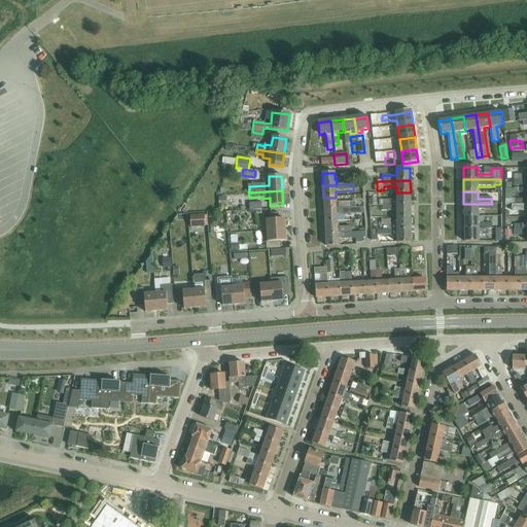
[(383,201),(379,201),(379,206),(383,205),(411,205),(411,192),(396,192),(396,200),(383,201)]
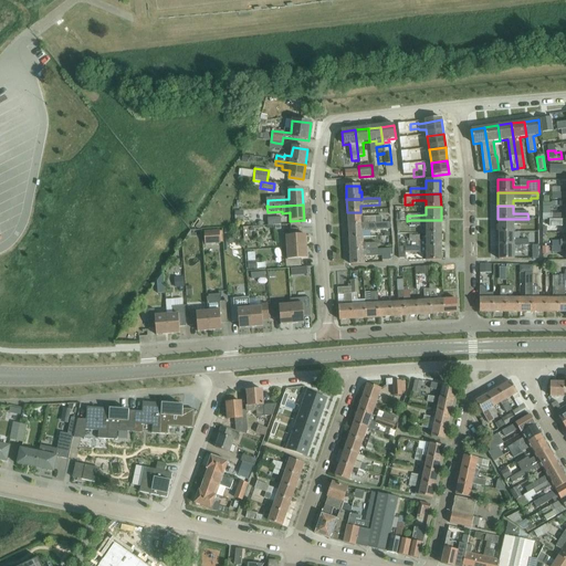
[(234,211),(236,221),(243,221),(243,211),(234,211)]
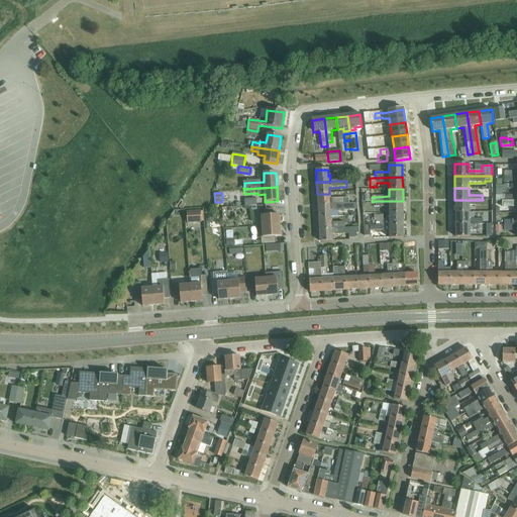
[(318,206),(348,204),(348,198),(329,199),(329,194),(317,194),(318,206)]
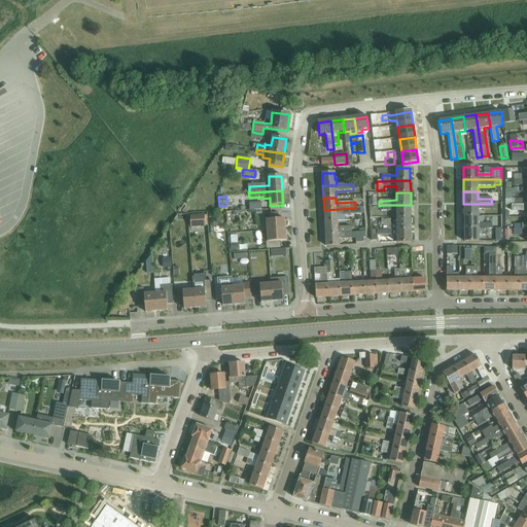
[(492,204),(463,204),(463,216),(478,216),(478,210),(495,210),(495,205),(492,205),(492,204)]
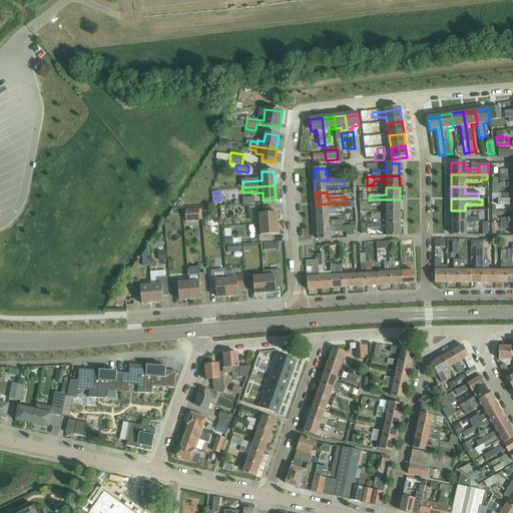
[(400,199),(373,199),(373,200),(373,205),(380,205),(386,205),(386,212),(400,212),(400,199)]
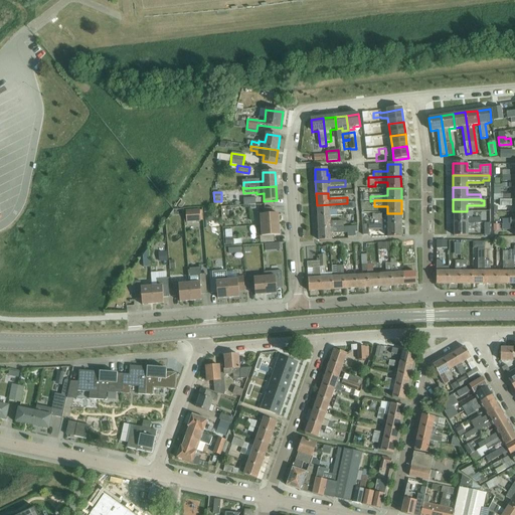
[(317,205),(318,217),(330,217),(329,211),(341,210),(341,209),(350,209),(350,203),(347,203),(317,205)]
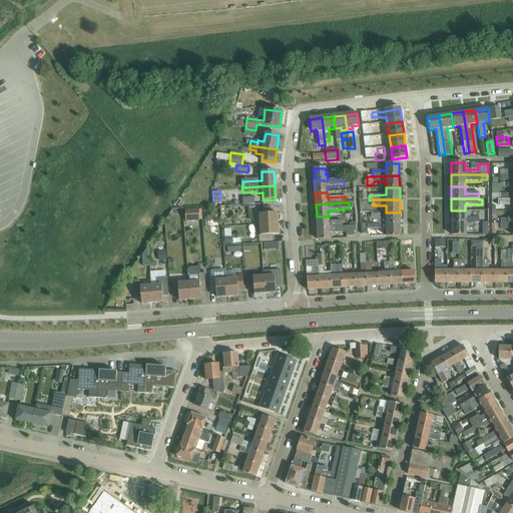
[(259,214),(260,225),(278,224),(277,213),(271,213),(271,207),(257,208),(257,214),(259,214)]
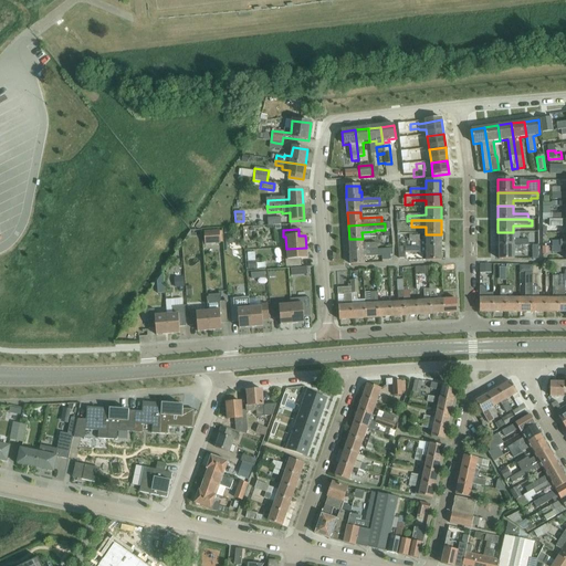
[(203,231),(205,243),(220,242),(219,230),(203,231)]
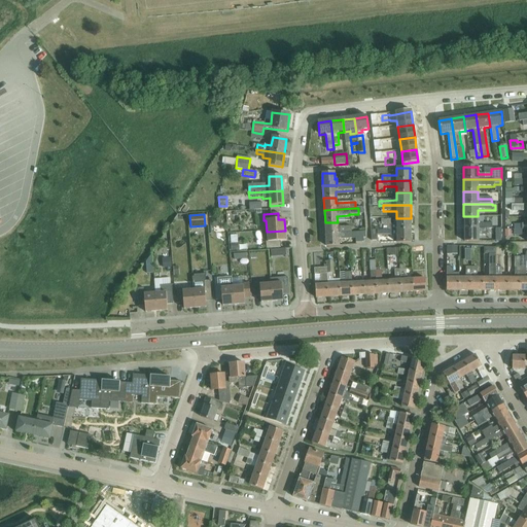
[(478,216),(463,216),(463,229),(478,229),(486,229),(492,229),(492,223),(478,223),(478,216)]
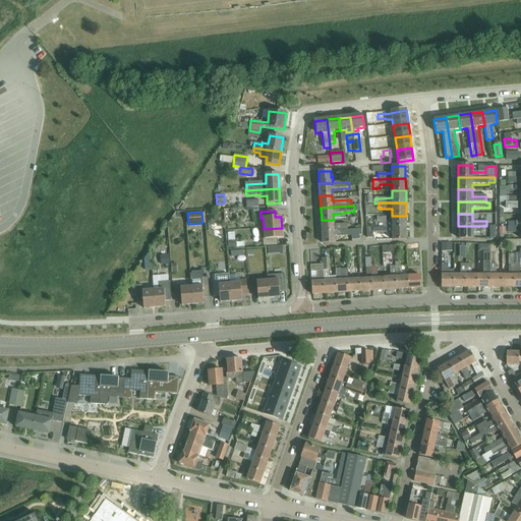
[(379,227),(406,227),(406,216),(392,216),(392,222),(386,222),(386,217),(377,217),(377,223),(379,223),(379,227)]
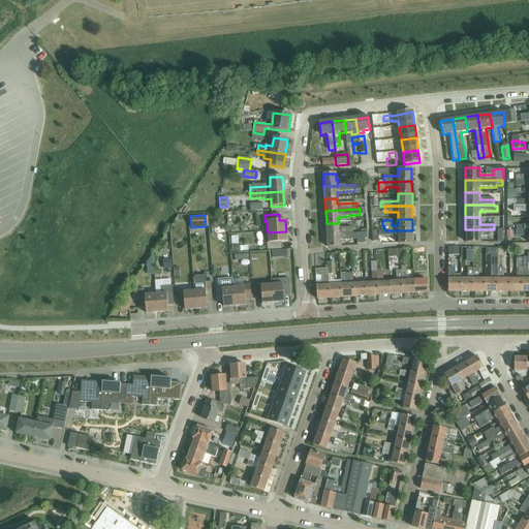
[(339,223),(327,223),(327,236),(352,235),(351,227),(339,228),(339,223)]
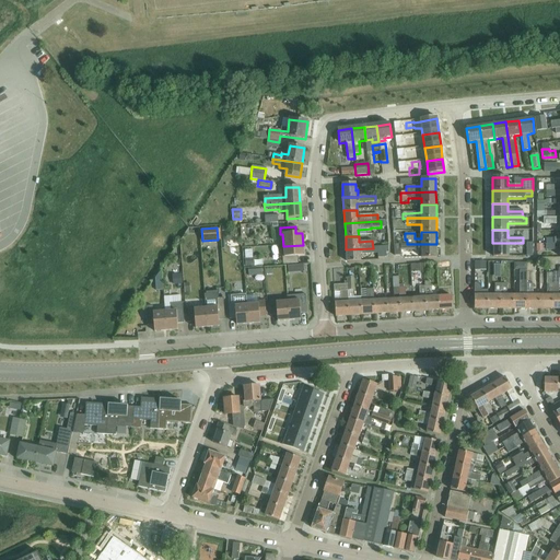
[(508,243),(492,243),(492,257),(508,257),(508,251),(516,251),(516,243),(508,243)]
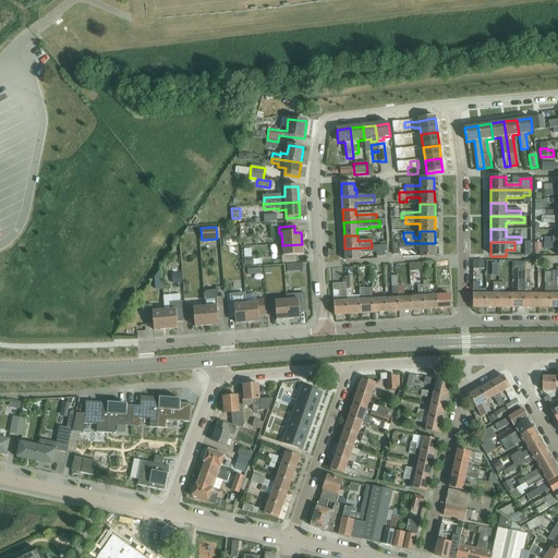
[(420,256),(435,256),(435,243),(405,243),(392,244),(392,255),(393,255),(399,255),(400,255),(399,250),(420,250),(420,256)]
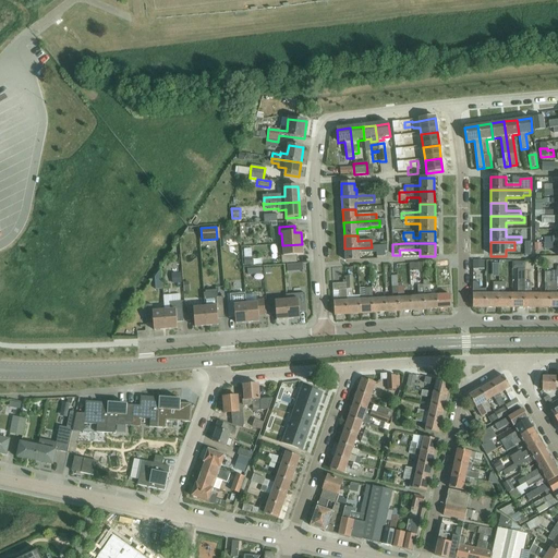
[(302,244),(282,245),(283,256),(281,257),(281,264),(296,263),(296,256),(302,255),(302,244)]
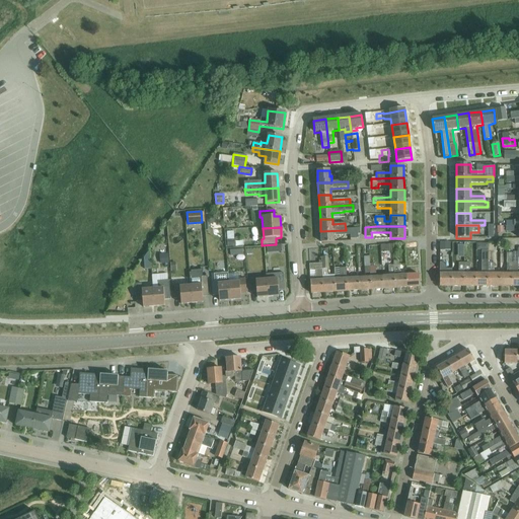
[(346,230),(320,231),(321,243),(334,242),(334,236),(346,235),(346,230)]
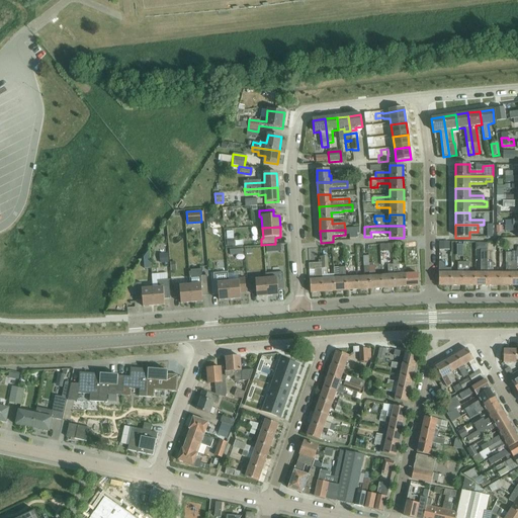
[(381,242),(382,254),(394,254),(394,242),(381,242)]
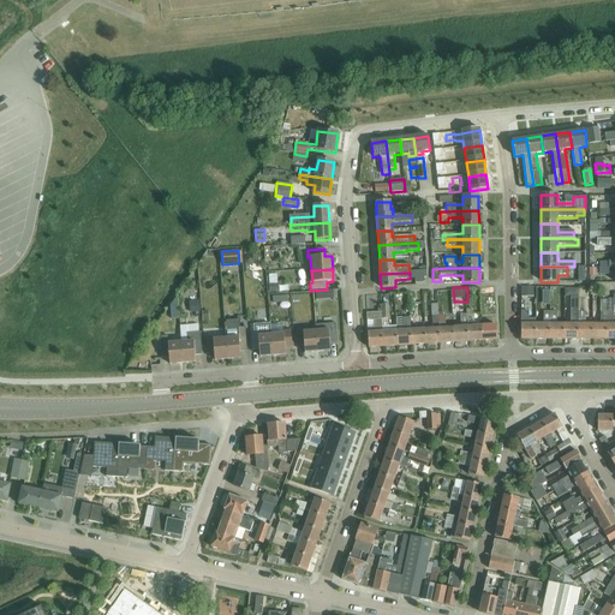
[(567,324),(565,324),(565,340),(578,340),(578,312),(578,297),(571,297),(571,309),(571,324),(567,324)]
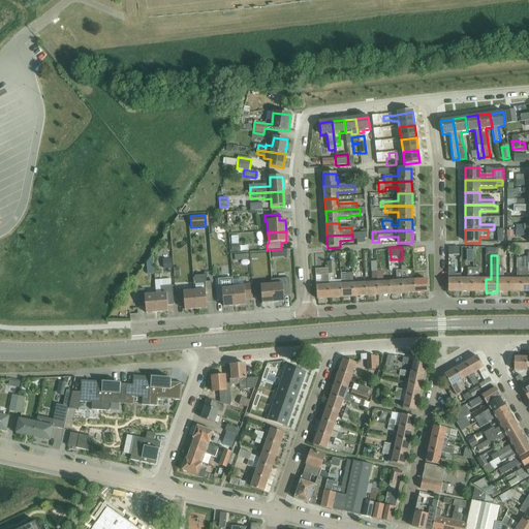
[(509,292),(522,292),(522,258),(517,258),(517,279),(509,279),(509,292)]
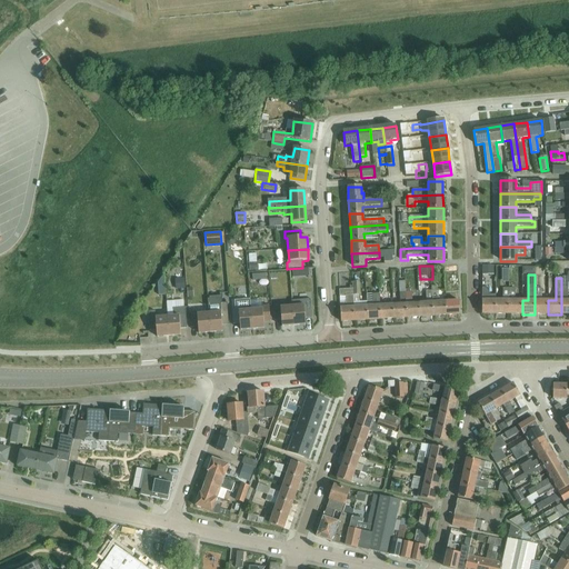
[(358,282),(352,282),(353,296),(355,321),(368,321),(367,307),(366,302),(359,302),(358,282)]
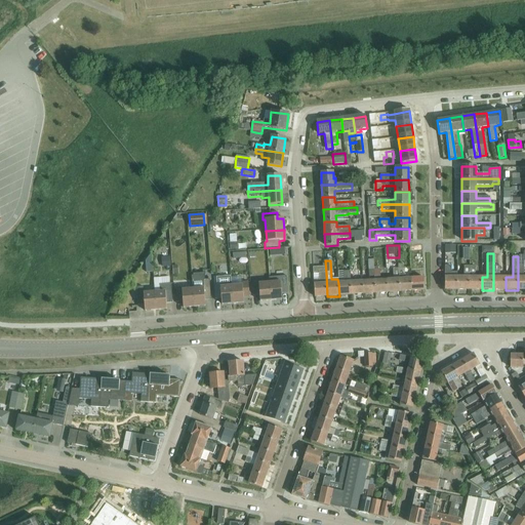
[(400,292),(412,291),(411,278),(405,279),(404,269),(402,264),(398,265),(400,292)]
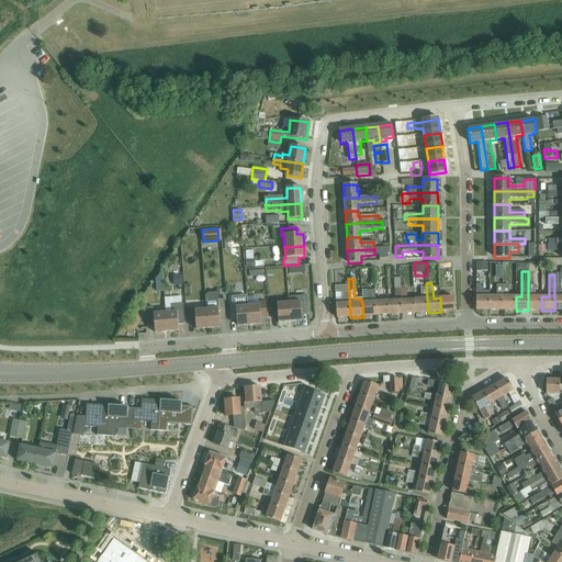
[(483,284),(476,284),(476,311),(490,311),(490,296),(490,292),(483,292),(483,284)]
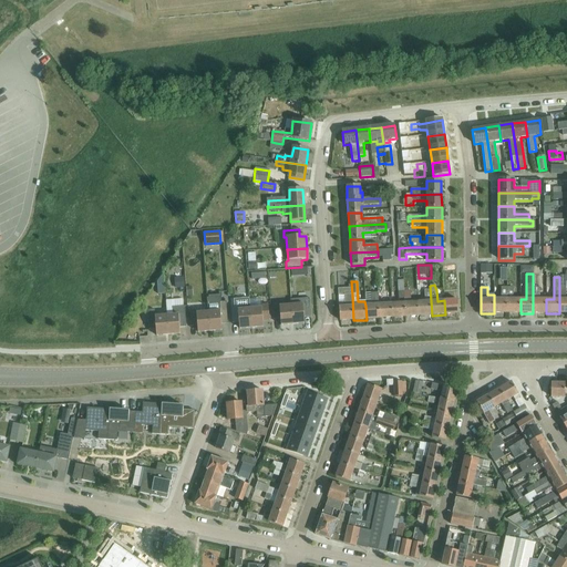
[(353,320),(351,295),(351,288),(338,289),(340,321),(353,320)]
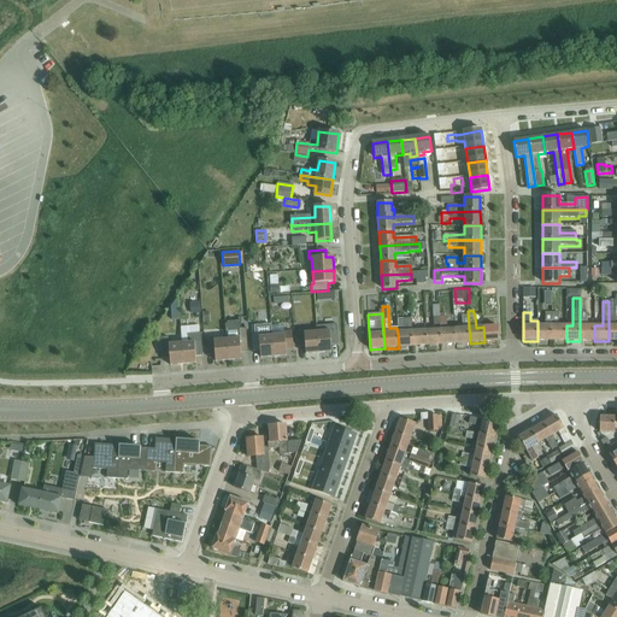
[(491,327),(483,327),(485,342),(498,341),(498,327),(497,313),(491,315),(491,321),(489,321),(491,327)]
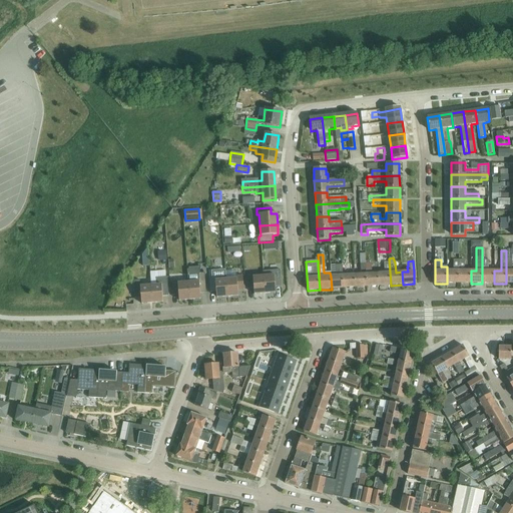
[(453,271),(447,271),(447,284),(459,284),(459,261),(453,261),(453,271)]
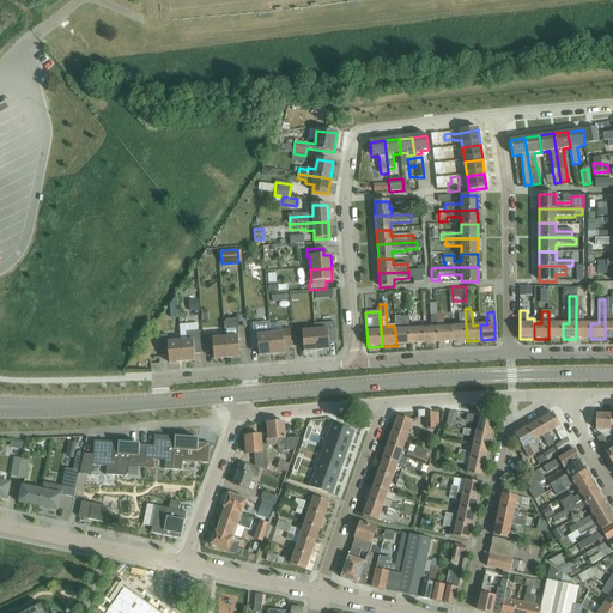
[(548,339),(562,339),(562,323),(554,323),(554,311),(548,311),(548,339)]
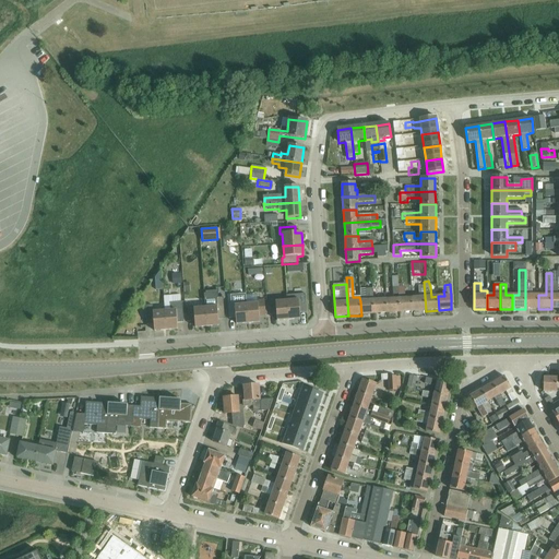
[(525,284),(525,309),(538,309),(538,295),(532,295),(532,284),(525,284)]
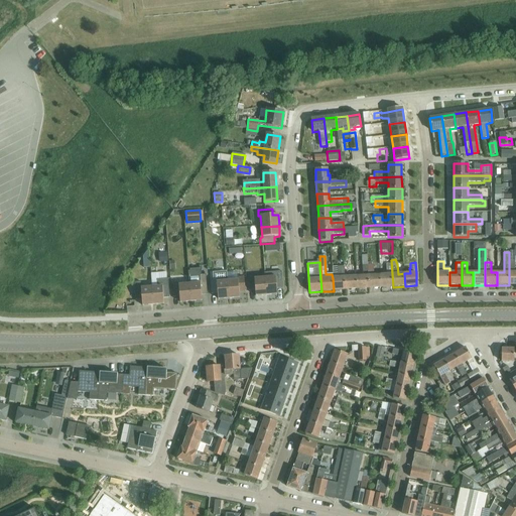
[(387,275),(380,275),(381,288),(393,287),(391,264),(386,264),(386,271),(387,271),(387,275)]
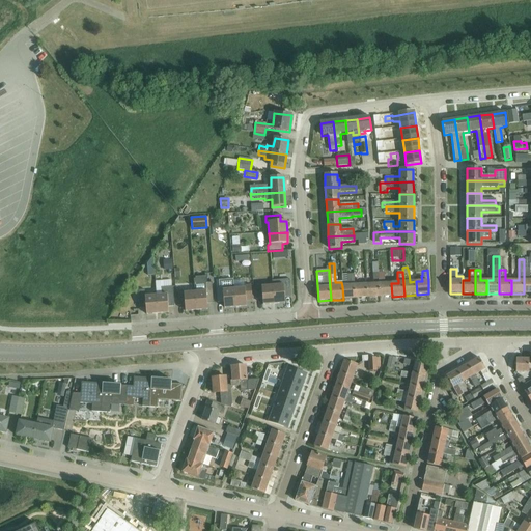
[(195,292),(196,311),(207,310),(207,304),(214,304),(212,283),(205,283),(205,280),(204,279),(194,280),(195,292)]
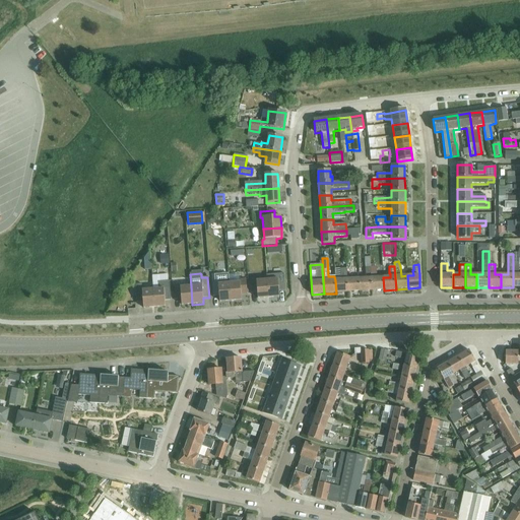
[(231,302),(229,283),(229,274),(213,276),(214,282),(211,282),(213,297),(219,297),(219,303),(231,302)]
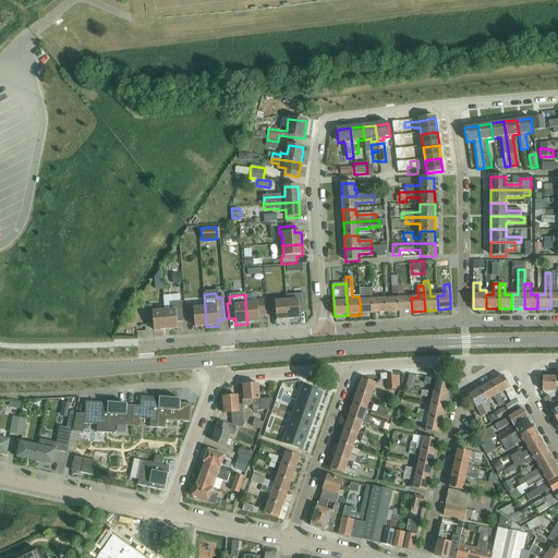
[(304,294),(286,295),(286,301),(287,301),(288,320),(300,319),(300,313),(305,313),(304,294)]
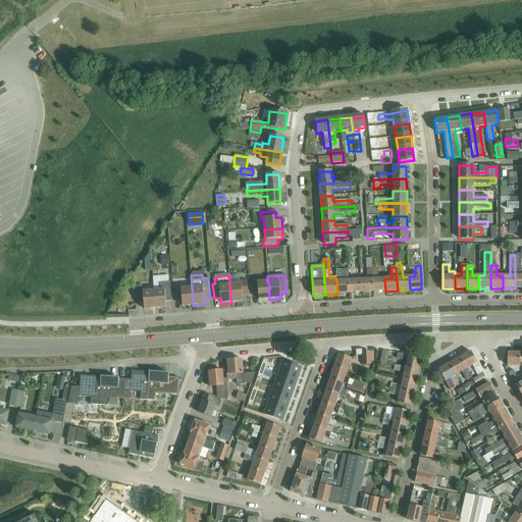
[(240,276),(229,276),(229,284),(231,303),(243,302),(242,296),(248,296),(247,281),(240,281),(240,276)]
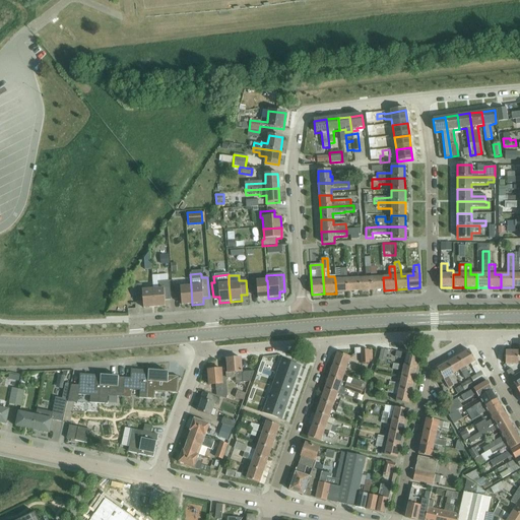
[(341,275),(334,276),(335,280),(336,294),(347,293),(347,279),(346,275),(341,275)]
